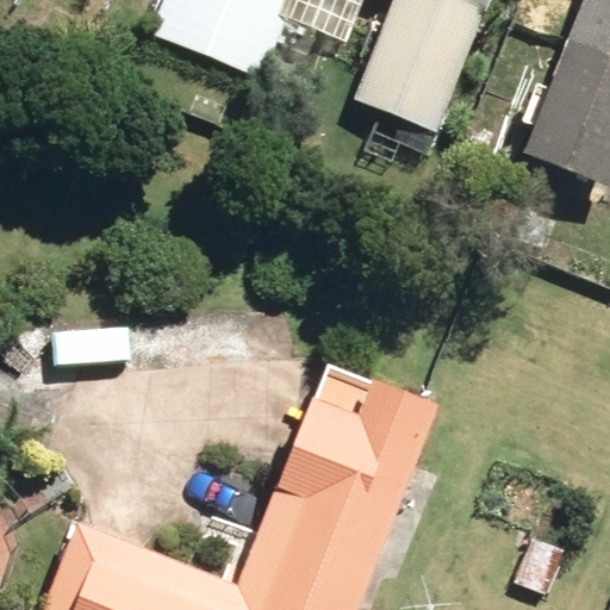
[(266,80),(297,0),(163,0),(151,33),(266,80)]
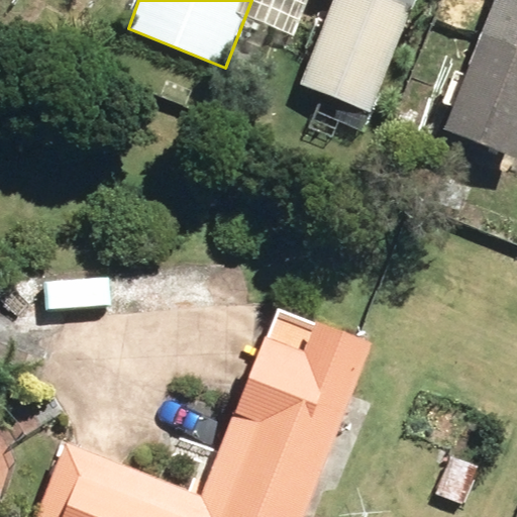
[(333,0),(302,82),(372,112),(417,0),(333,0)]
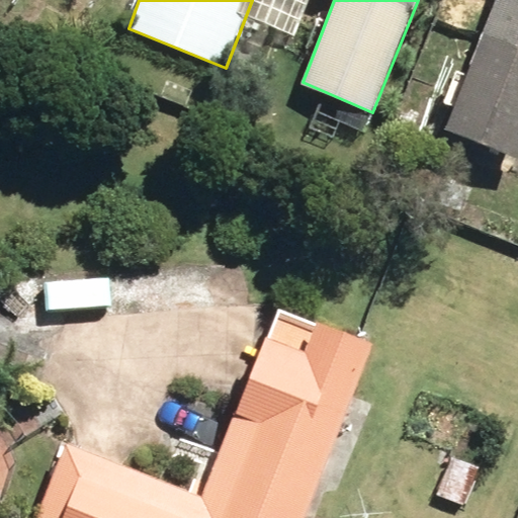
[(517,0),(496,0),(448,120),(517,148),(517,0)]
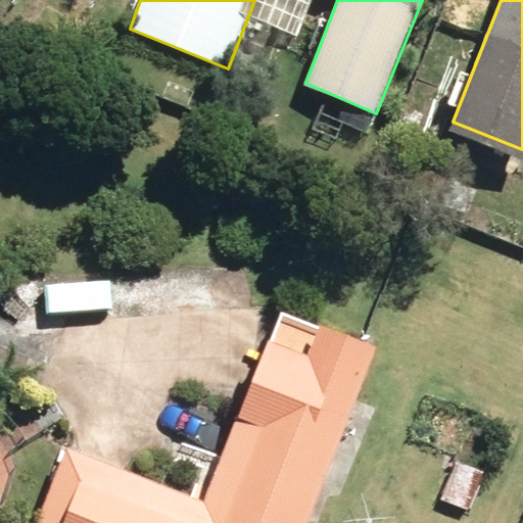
[(306,522),(376,346),(281,310),(205,502),(64,446),(35,522),(306,522)]
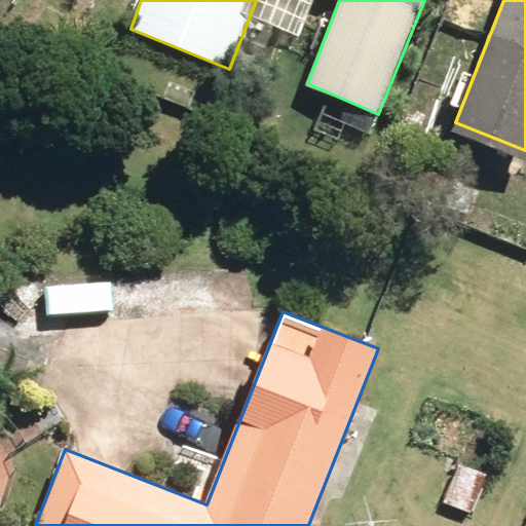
[(443,502),(471,515),(486,476),(457,464),(443,502)]
